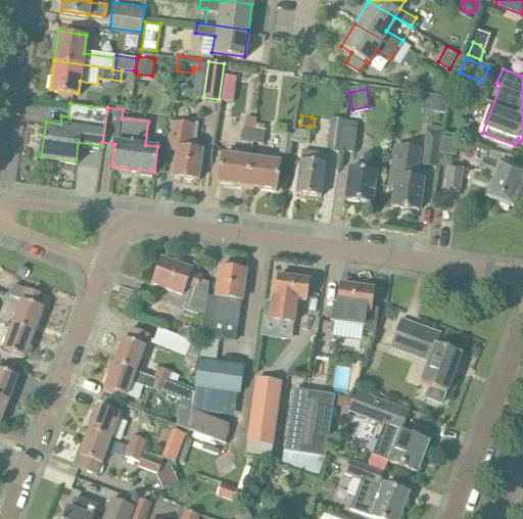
[(345,116),(331,115),(327,146),(340,148),(340,147),(344,125),(345,116)]
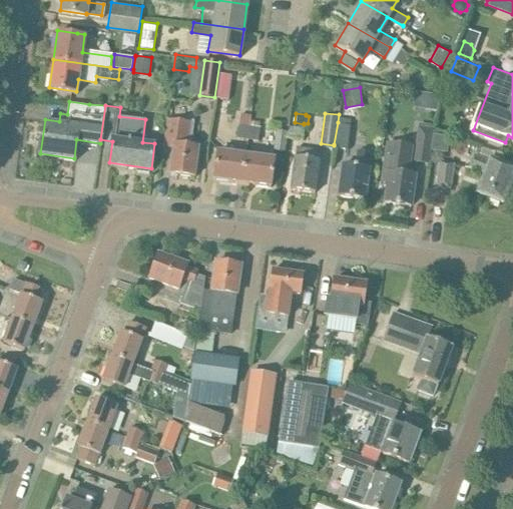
[(169,170),(194,174),(198,145),(188,144),(191,119),(167,116),(163,143),(172,144),(169,170)]
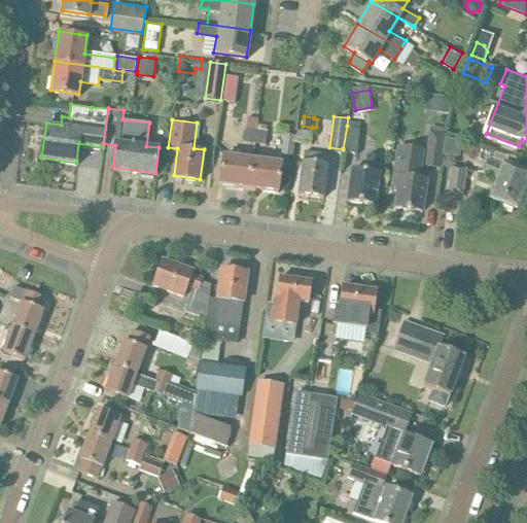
[(348,126),(347,126),(343,148),(344,148),(344,150),(356,152),(360,120),(349,119),(348,126)]
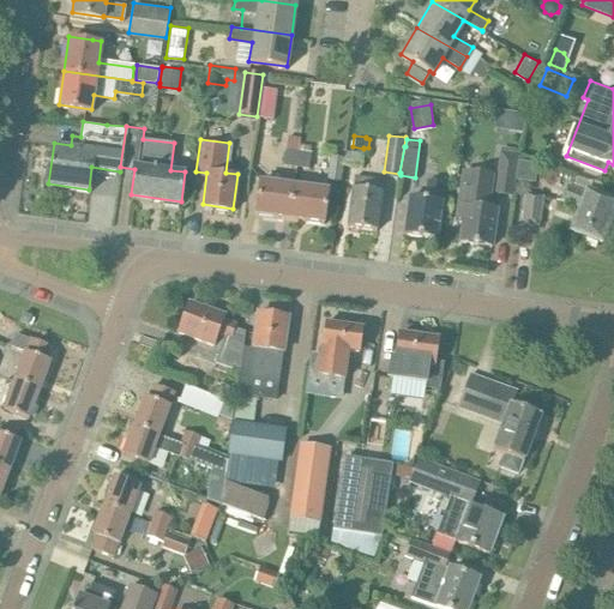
[(501,149),(500,149),(494,191),(512,193),(518,146),(503,145),(501,149)]
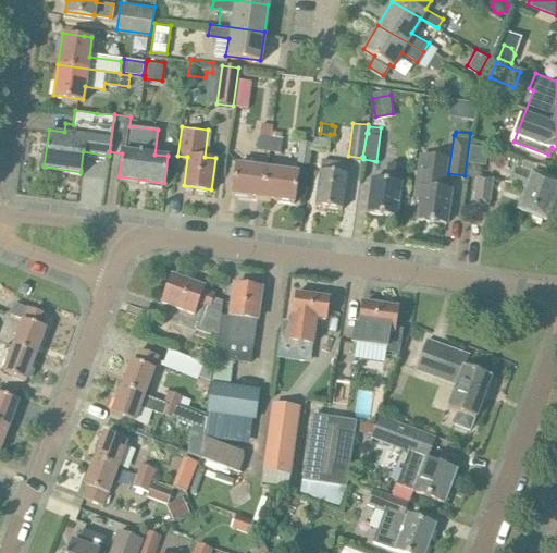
[(258,147),(269,149),(271,135),(260,134),(258,147)]
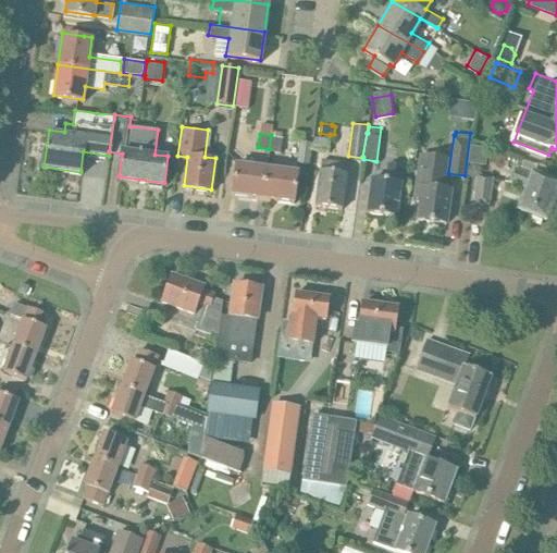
[(271,135),(269,149),(280,150),(282,137),(271,135)]
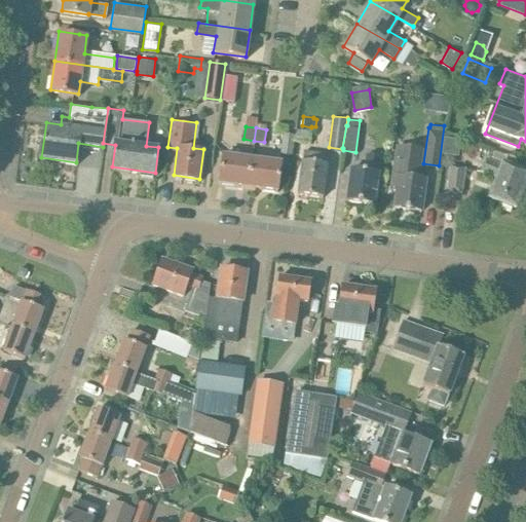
[(311,131),(297,128),(296,139),(310,141),(311,131)]
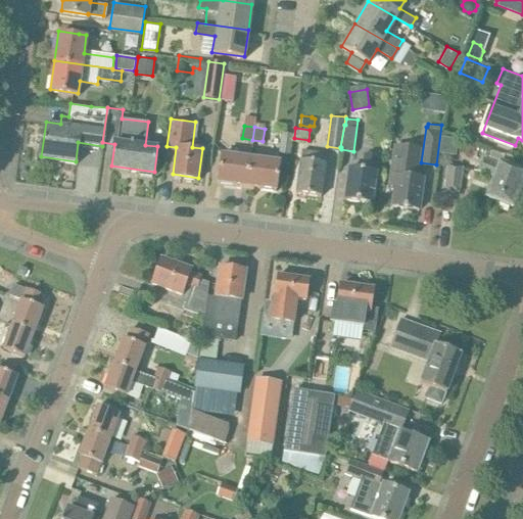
[(292,132),(282,131),(279,151),(290,152),(292,132)]
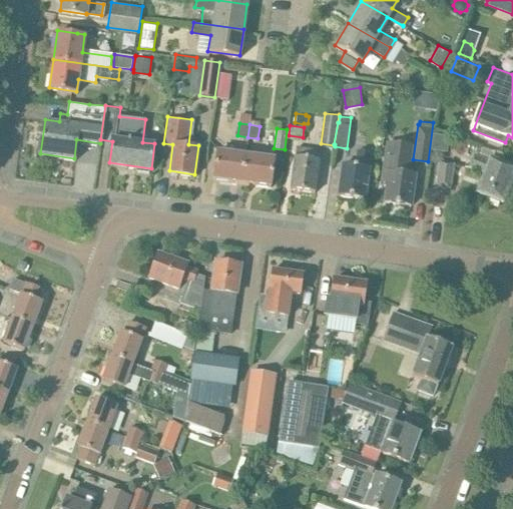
[(411,203),(413,184),(415,173),(408,172),(412,144),(387,141),(381,183),(382,183),(382,182),(387,183),(385,200),(411,203)]
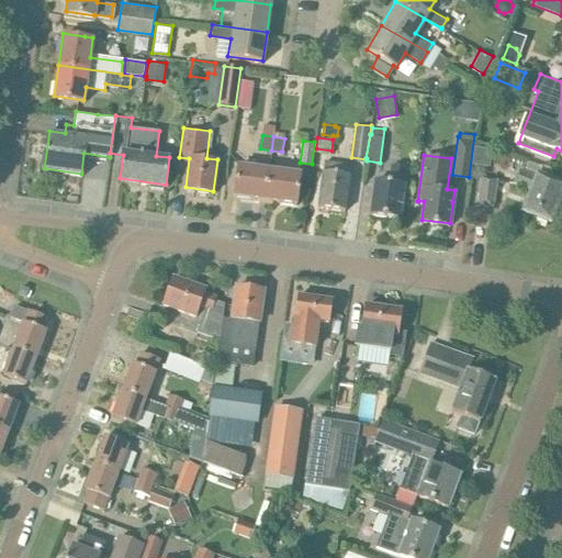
[(527,158),(524,168),(539,174),(541,164),(527,158)]
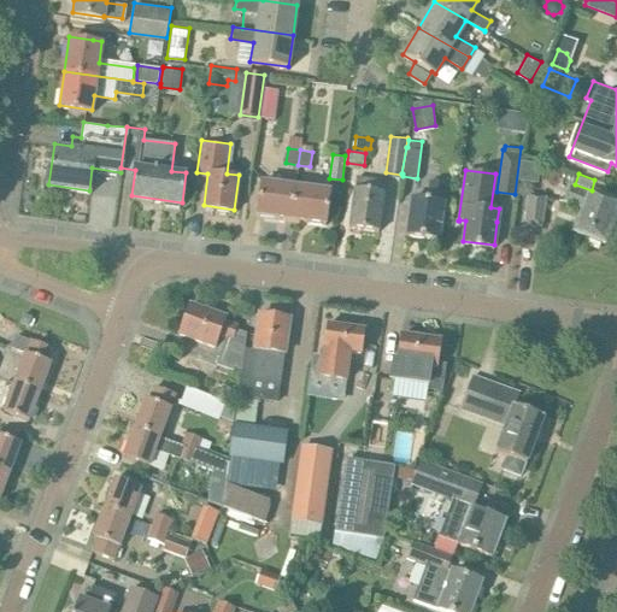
[(356,175),(352,201),(348,225),(378,229),(386,178),(356,175)]
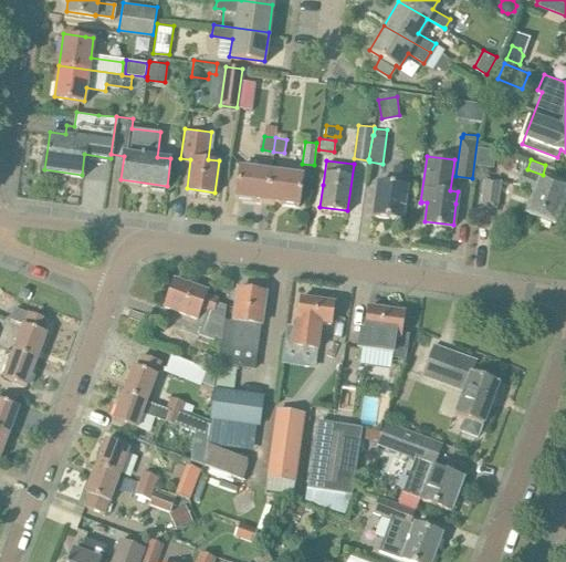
[(378,179),(376,191),(373,214),(402,218),(410,166),(394,164),(390,181),(378,179)]
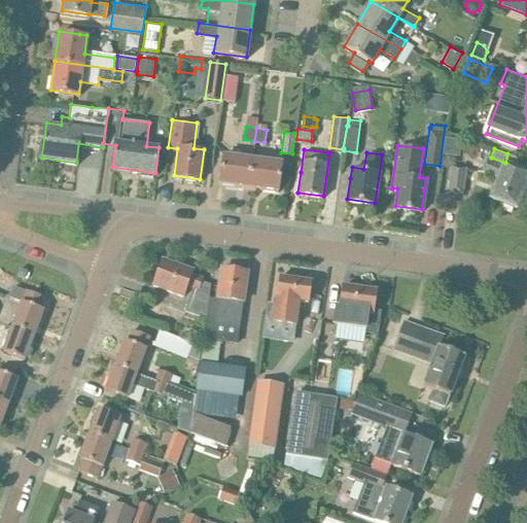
[(223,153),(222,162),(219,181),(249,185),(253,157),(223,153)]
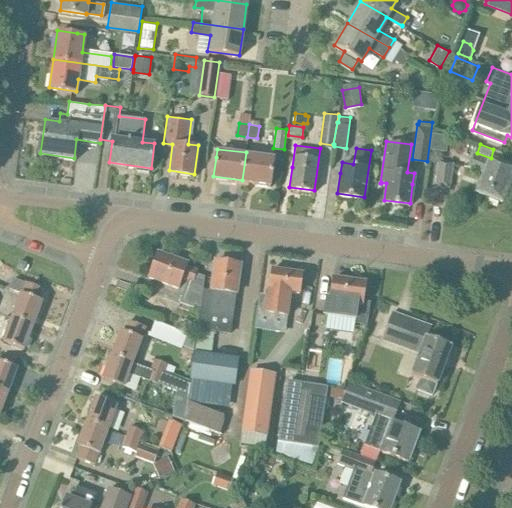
[(246,152),(242,180),(270,184),(274,156),(246,152)]
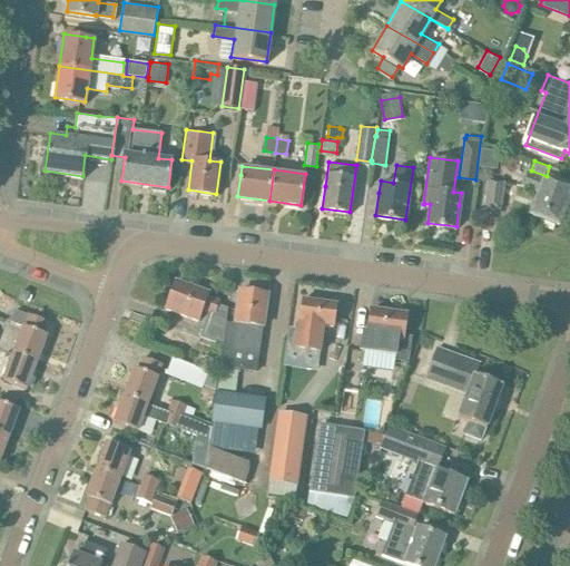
[(547,177),(526,171),(521,183),(540,189),(532,212),(558,222),(569,189),(569,185),(547,177)]
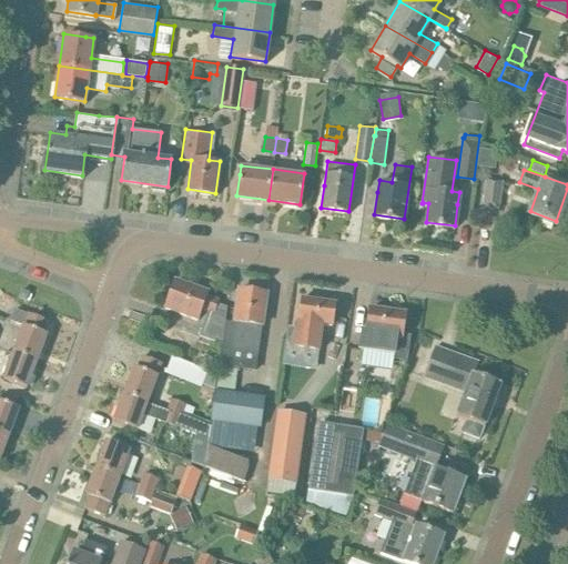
[(503,179),(487,177),(483,203),(499,205),(503,179)]
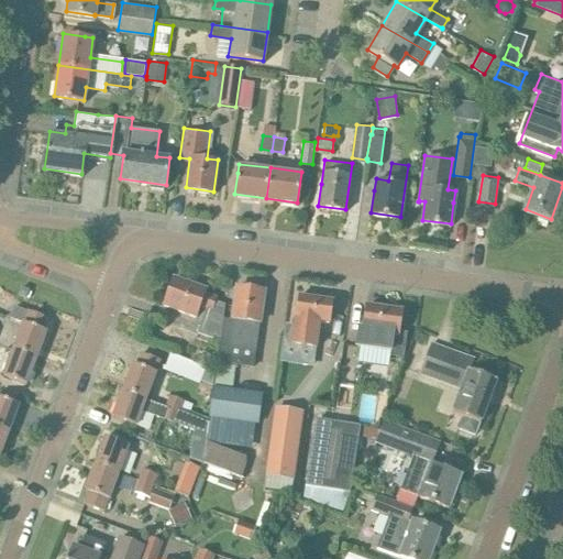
[(219,338),(221,324),(224,302),(216,298),(217,295),(205,291),(206,287),(174,276),(164,303),(196,315),(200,303),(207,305),(198,330),(219,338)]
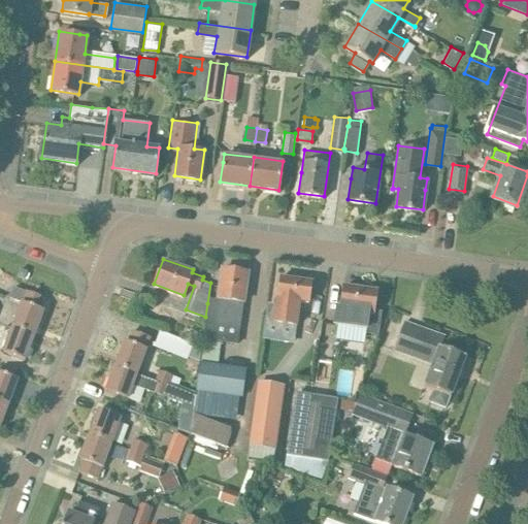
[(239,325),(244,291),(248,270),(222,267),(213,322),(239,325)]
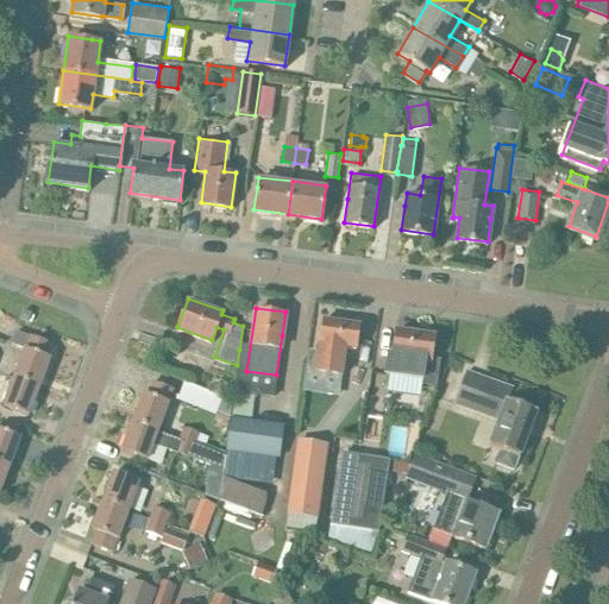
[(322,318),(319,343),(315,370),(341,373),(346,346),(357,347),(360,322),(322,318)]
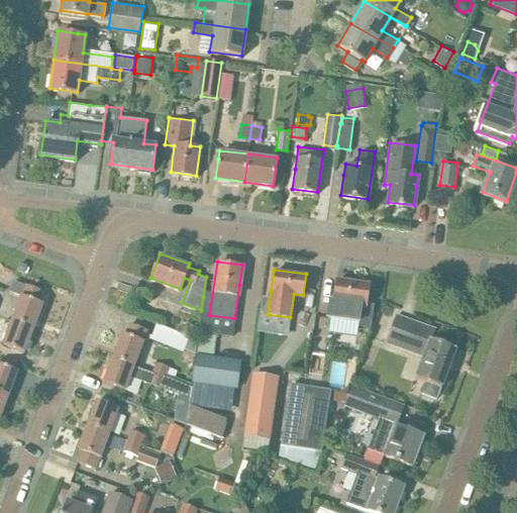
[(326,316),(342,318),(358,320),(358,324),(371,326),(371,323),(374,303),(366,302),(369,283),(336,278),(333,300),(329,299),(326,316)]
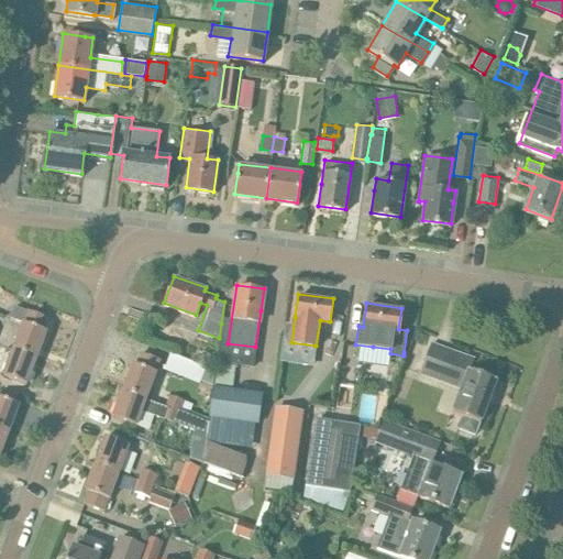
[(13,347),(36,355),(46,329),(42,328),(47,315),(28,308),(28,309),(14,304),(10,316),(22,320),(13,347)]
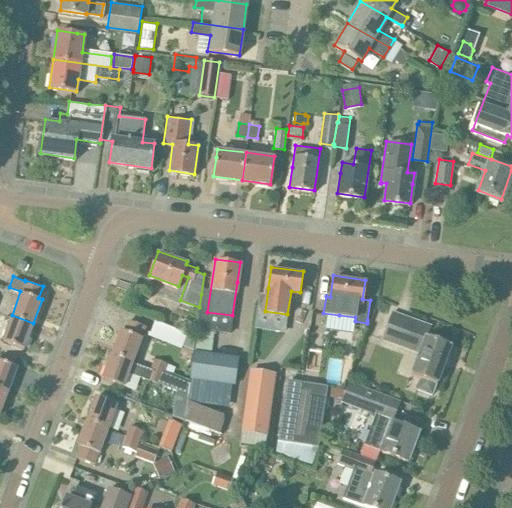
[(155,298),(148,307),(157,313),(163,304),(155,298)]
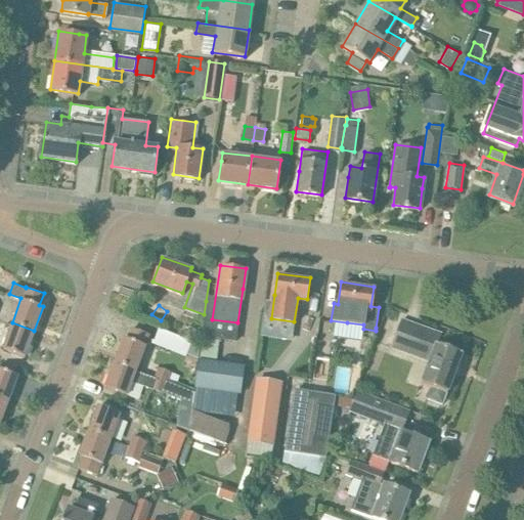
[(310,314),(308,331),(318,332),(320,315),(310,314)]
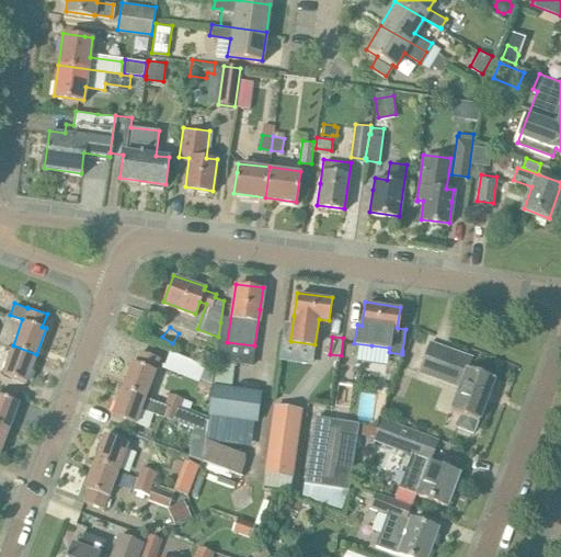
[(430,340),(422,360),(419,368),(460,385),(449,412),(459,417),(456,423),(473,430),(494,377),(468,367),(472,355),(430,340)]
